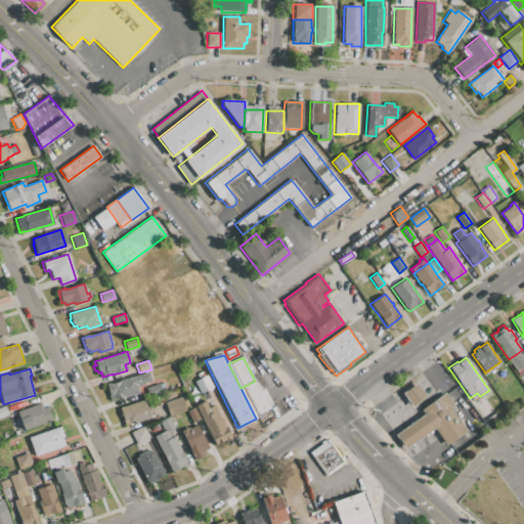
[(147,372),(150,382),(136,386),(138,392),(111,400),(106,385),(110,383),(111,384),(119,382),(119,381),(147,372)]
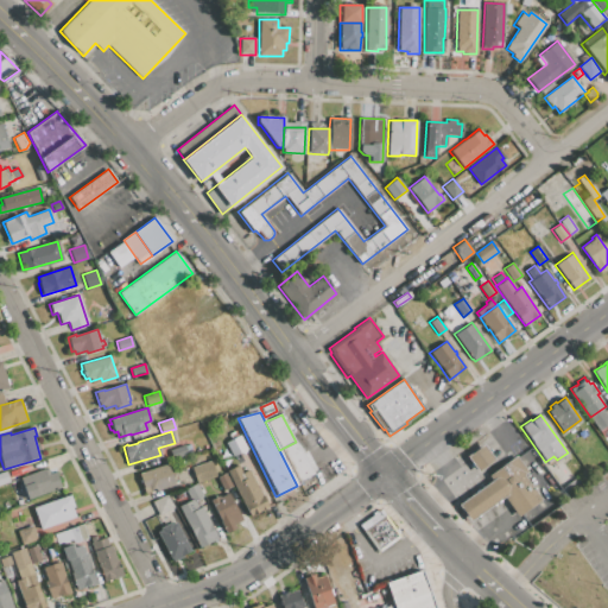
[(225,443),(239,436),(246,449),(233,456),(225,443)]
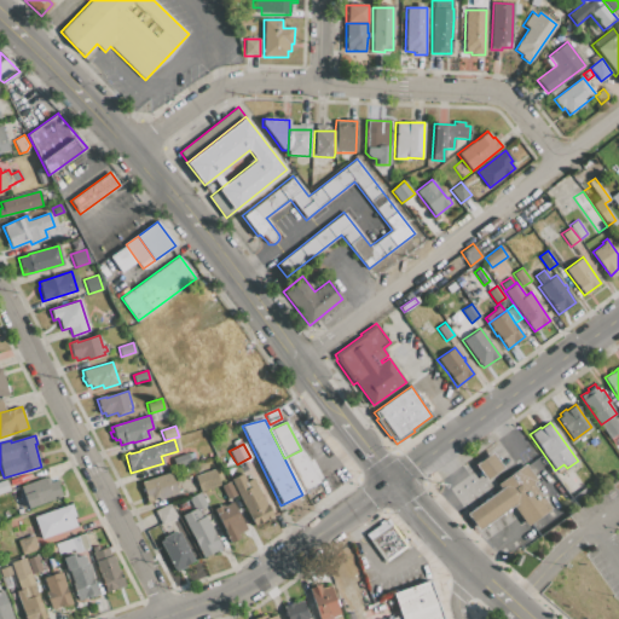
[(301,450),(304,456),(306,456),(308,461),(312,460),(322,479),(318,481),(319,482),(301,492),(284,458),(301,450)]
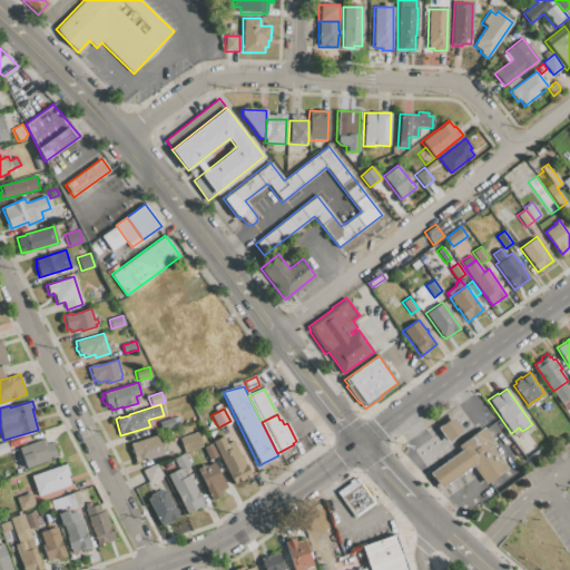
[(158,422),(176,416),(177,422),(175,422),(175,425),(161,430),(158,422)]
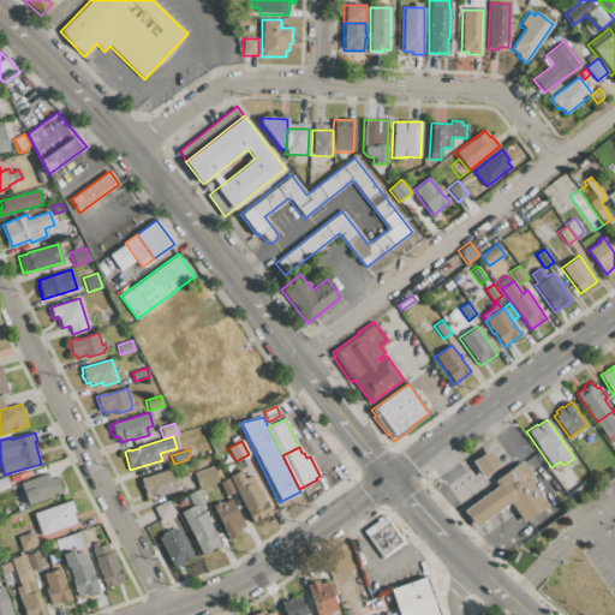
[(472,461),(489,449),(500,466),(483,477),(472,461)]
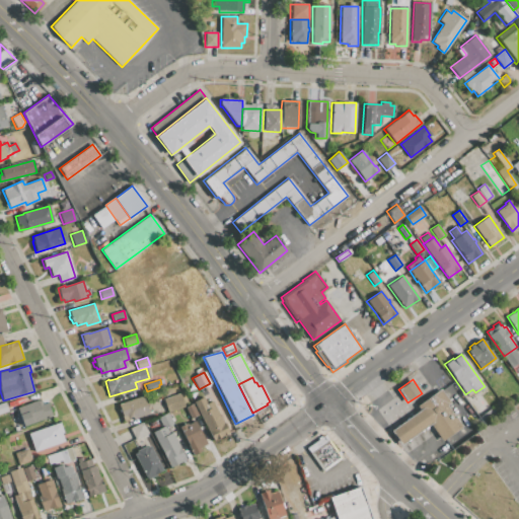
[(391,430),(420,411),(417,405),(441,388),(453,406),(449,409),(462,427),(441,441),(430,424),(401,444),(391,430)]
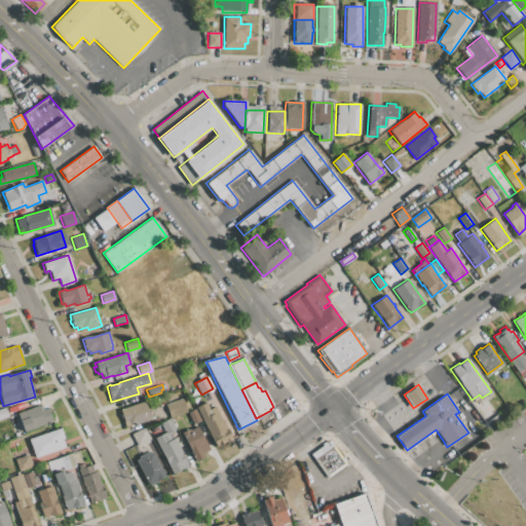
[(165,405),(183,400),(187,412),(170,417),(165,405)]
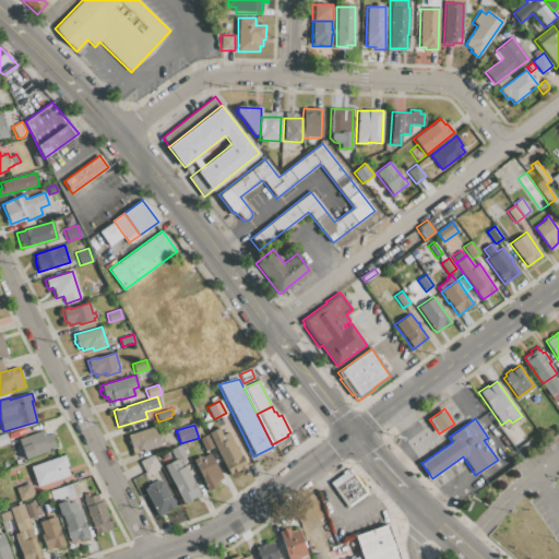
[(127,436),(154,427),(159,445),(133,454),(127,436)]
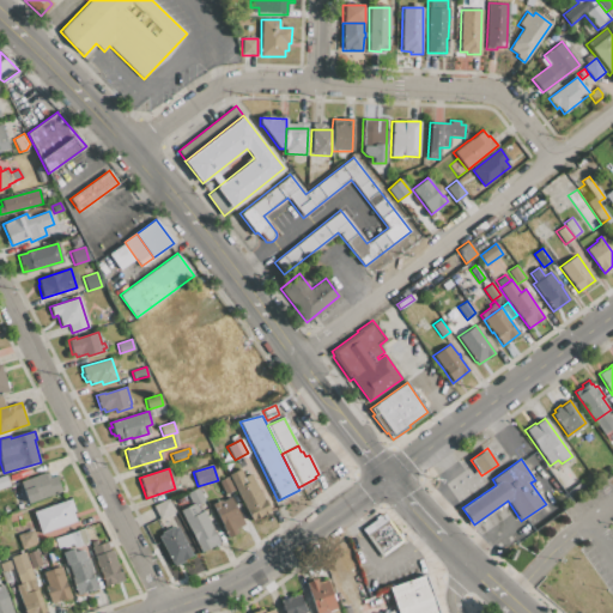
[(244,478),(250,474),(261,498),(263,497),(271,511),(268,513),(250,521),(229,475),(241,469),(244,478)]
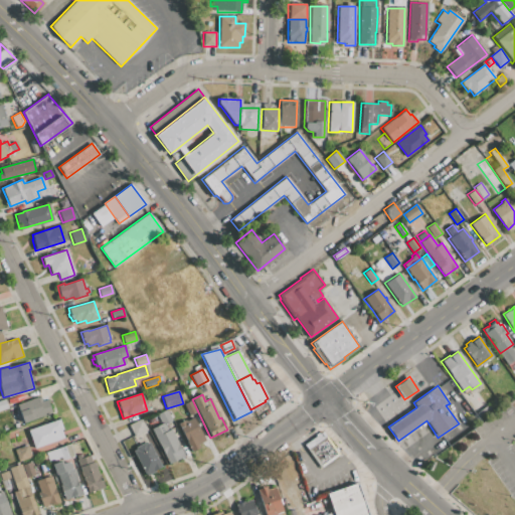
[(23,422),(16,405),(37,397),(40,396),(41,401),(46,399),(50,410),(46,412),(46,413),(23,422)]
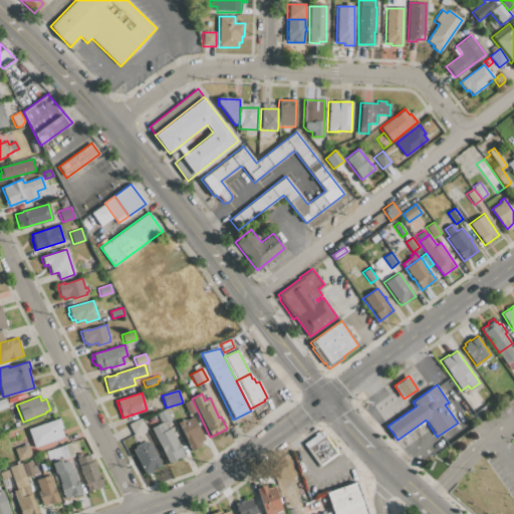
[(0,400),(5,399),(8,408),(0,410),(0,400)]
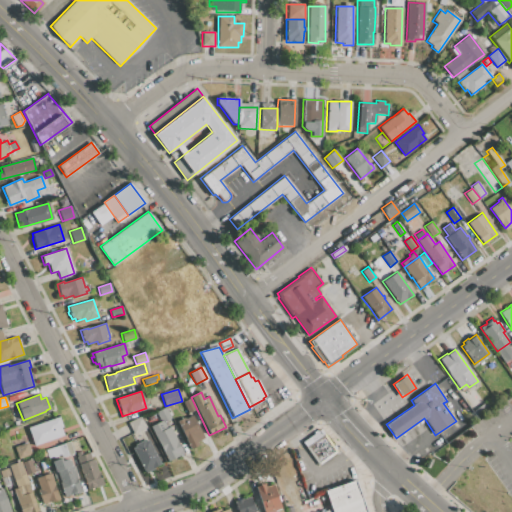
[(190,399),(195,410),(188,414),(182,402),(190,399)]
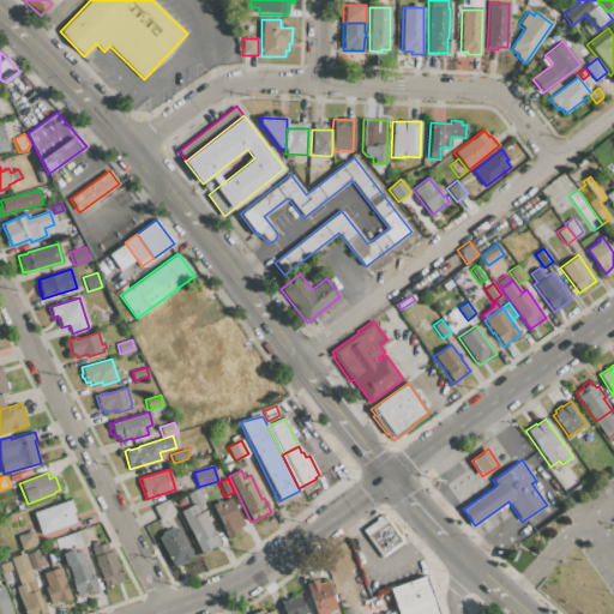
[(200,554),(180,511),(192,506),(186,494),(198,488),(205,501),(198,505),(200,513),(204,511),(220,545),(200,554)]
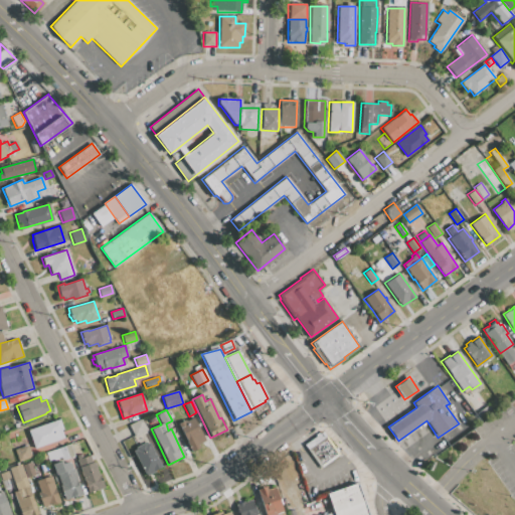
[(193,417),(204,441),(198,444),(200,448),(191,452),(183,434),(185,433),(181,423),(193,417)]
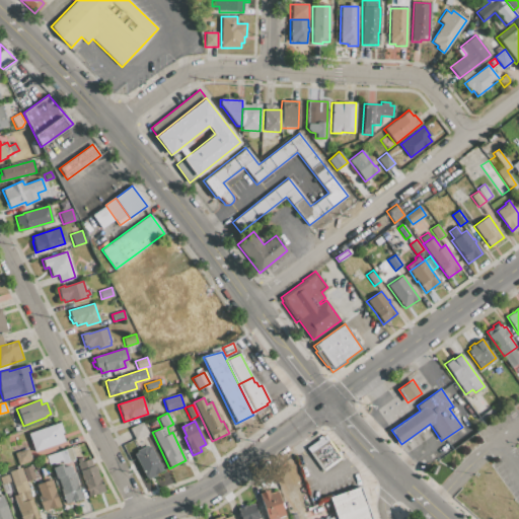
[(27,434),(60,422),(63,433),(61,433),(64,441),(34,452),(27,434)]
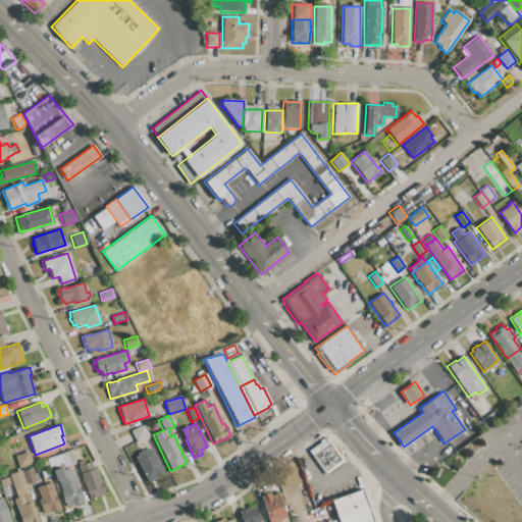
[(129,431),(143,425),(148,436),(136,442),(129,431)]
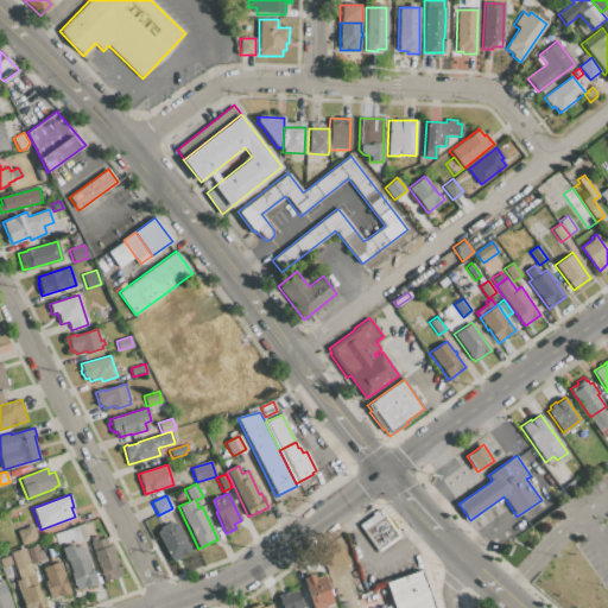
[(398,534),(378,550),(363,532),(384,515),(398,534)]
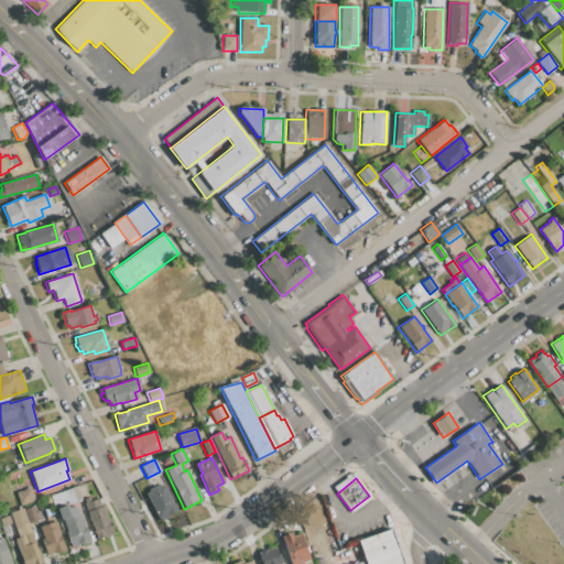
[(82,499),(68,503),(67,500),(64,490),(76,486),(82,499)]
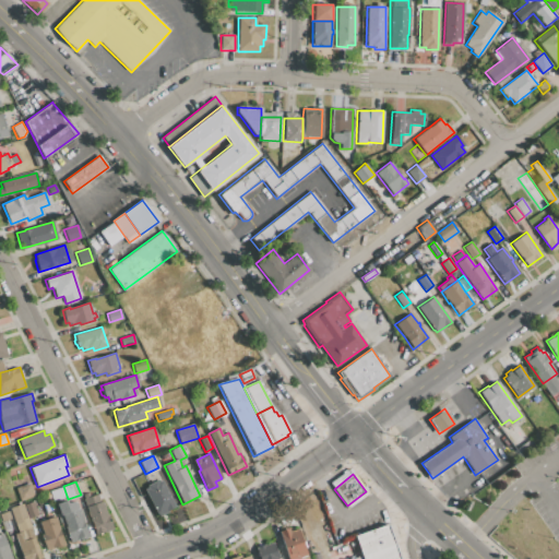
[(146,486),(156,482),(157,484),(162,482),(175,507),(156,515),(144,490),(147,488),(146,486)]
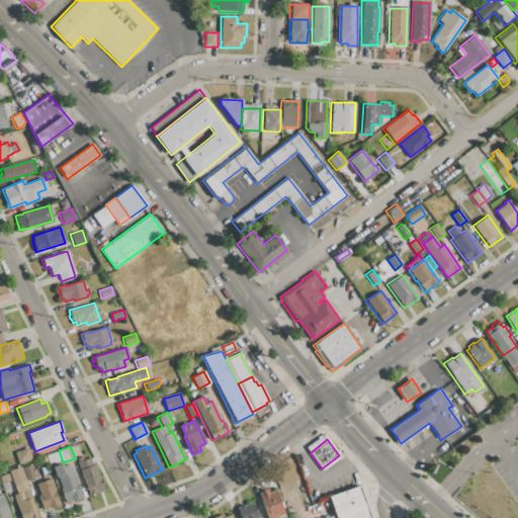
[(14,452),(28,447),(32,459),(18,464),(14,452)]
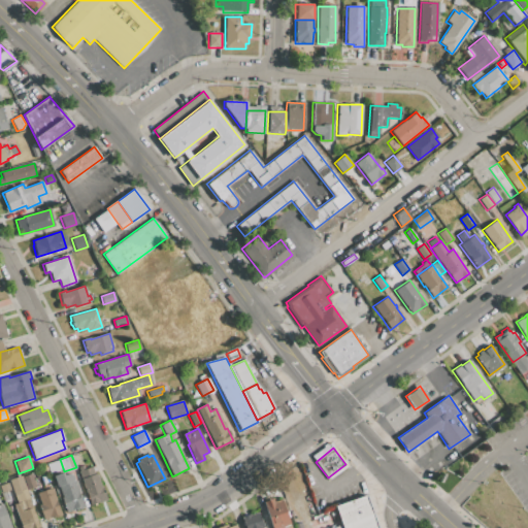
[(60,459),(63,468),(50,473),(46,464),(60,459)]
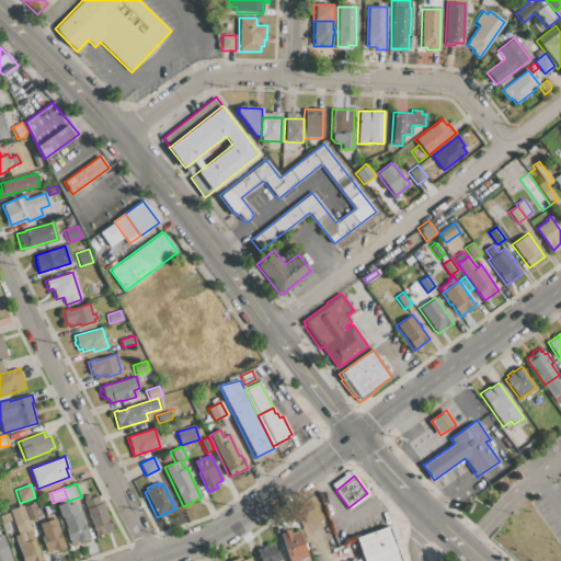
[(83,501),(84,501),(83,496),(88,494),(90,499),(98,495),(101,504),(103,503),(113,530),(95,536),(83,501)]
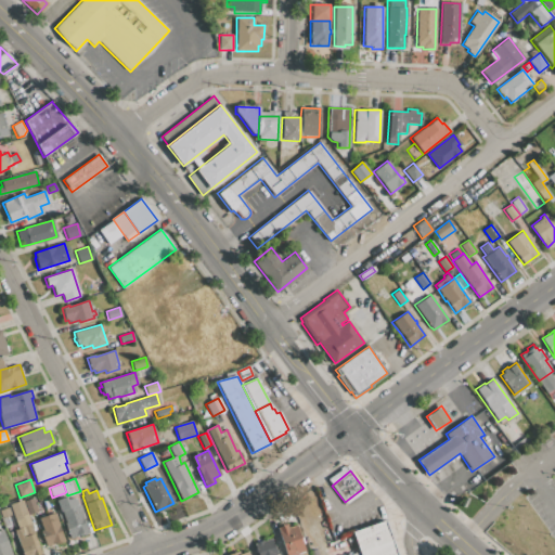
[(71,538),(61,512),(59,512),(55,501),(67,497),(68,499),(76,495),(84,517),(82,517),(88,532),(79,536),(79,534),(71,538)]
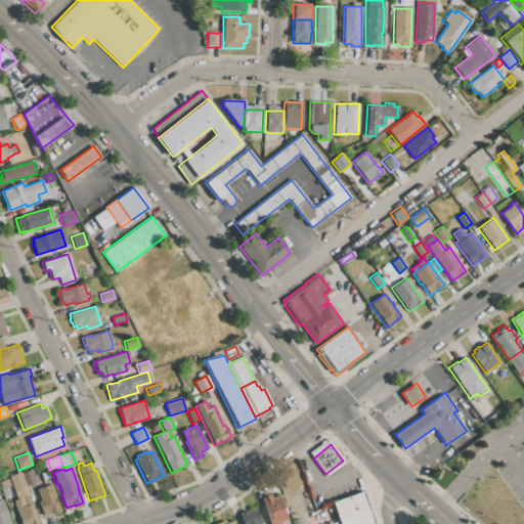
[(36,482),(27,486),(22,473),(32,470),(36,482)]
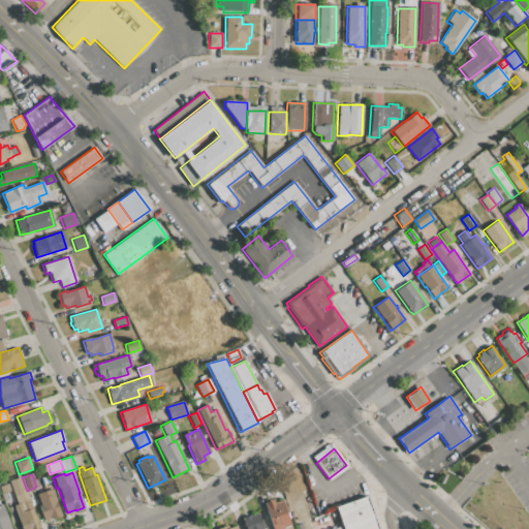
[(40,528),(37,528),(22,528),(13,505),(17,504),(8,480),(21,476),(40,528)]
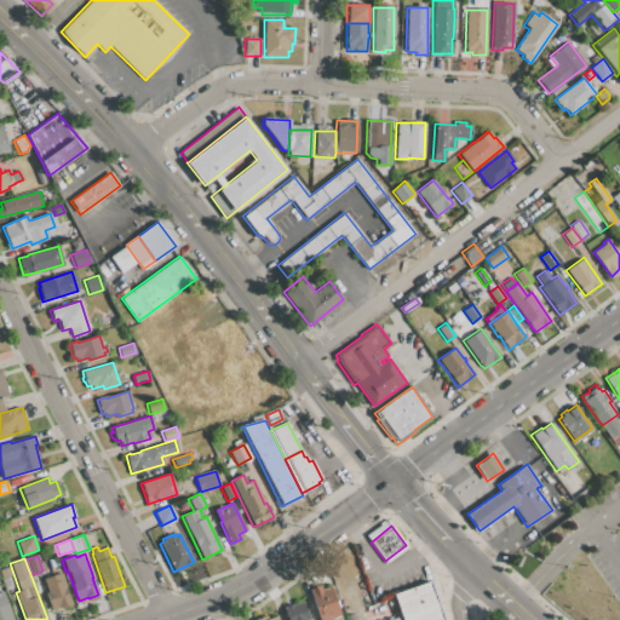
[(0,573),(0,569),(9,567),(12,575),(3,579),(0,573)]
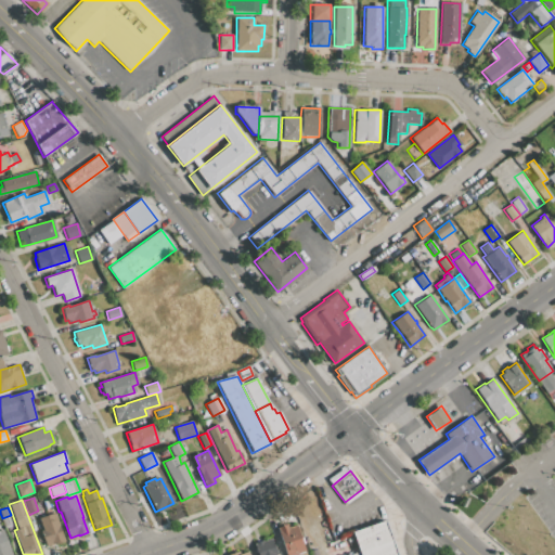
[(39,518),(54,513),(56,520),(57,519),(60,526),(59,526),(64,541),(55,544),(55,542),(46,546),(42,538),(46,537),(39,518)]
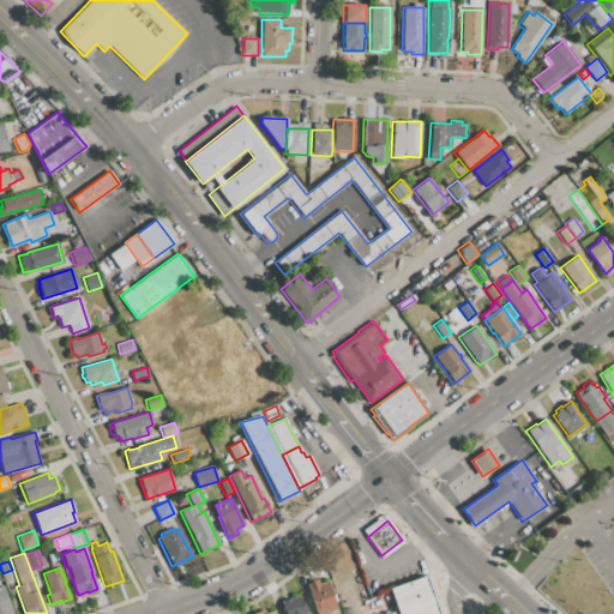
[(390,588),(426,576),(439,613),(398,613),(390,589),(390,588)]
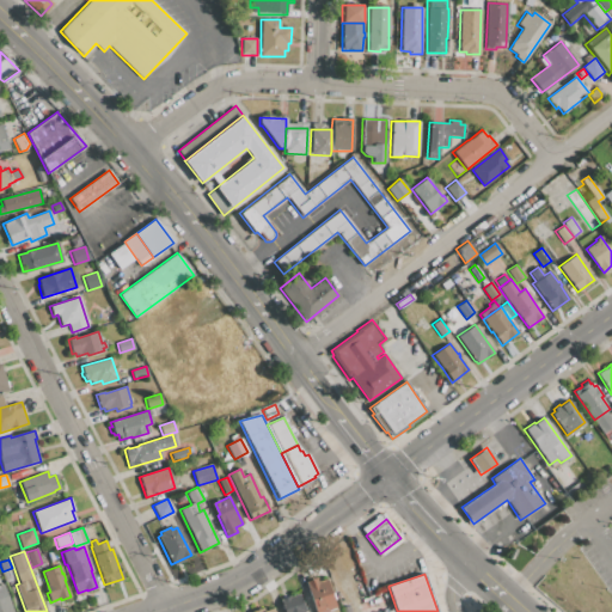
[(314,611),(305,582),(317,579),(318,582),(326,579),(336,609),(328,611),(314,611)]
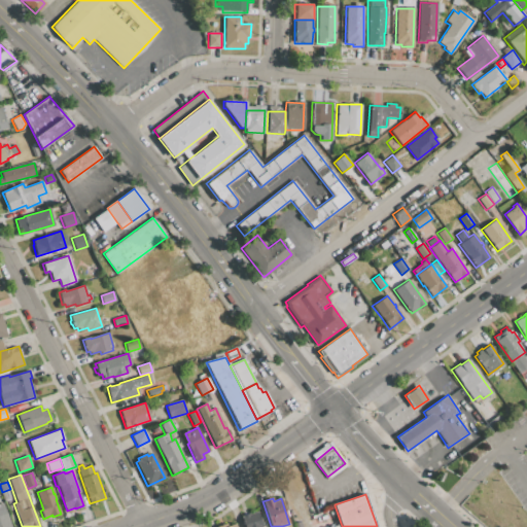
[(0,526),(0,502),(2,502),(10,526),(0,526)]
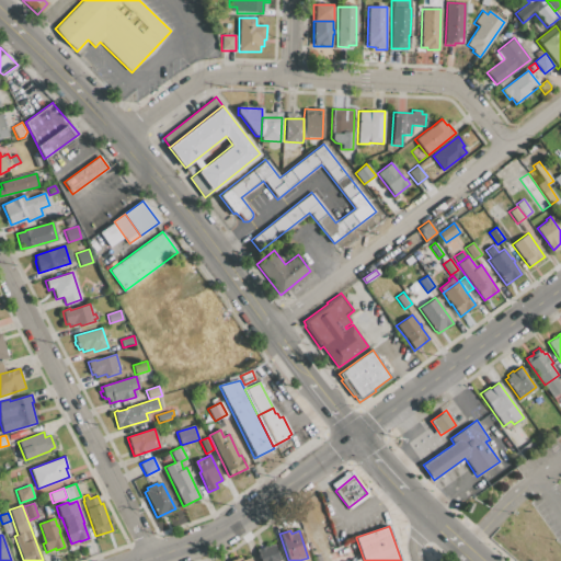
[(364,560),(329,560),(325,550),(342,545),(341,544),(356,538),(364,560)]
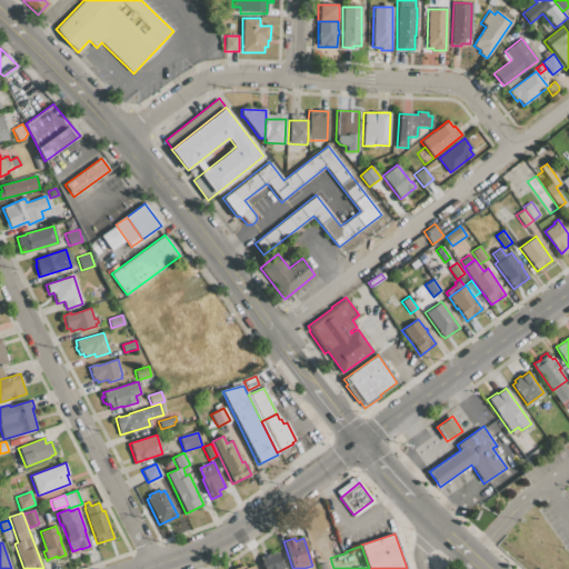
[(278,552),(283,568),(263,568),(260,558),(261,558),(261,557),(269,553),(269,555),(278,552)]
